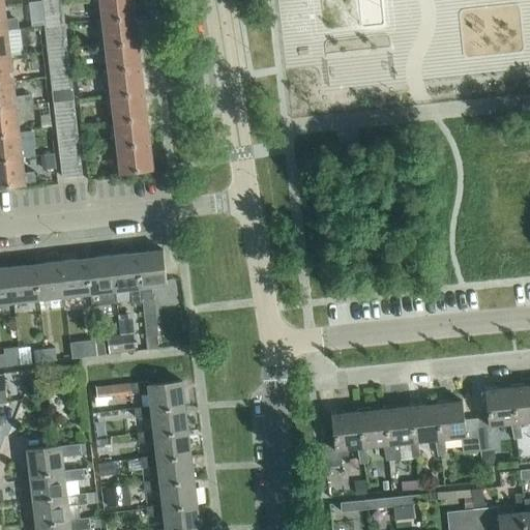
[(63,12),(62,0),(41,3),(43,16),(63,12)]
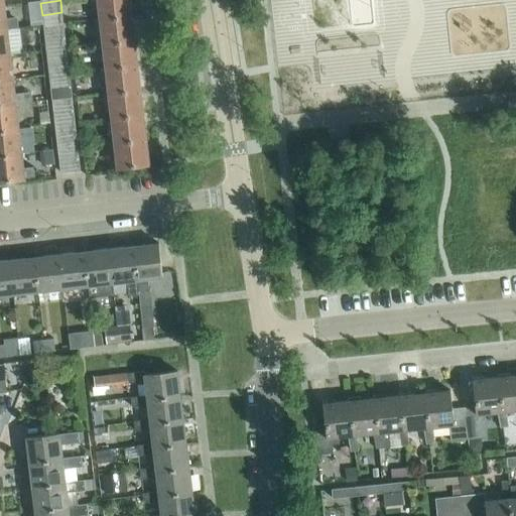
[(132,15),(129,0),(97,0),(99,18),(132,15)]
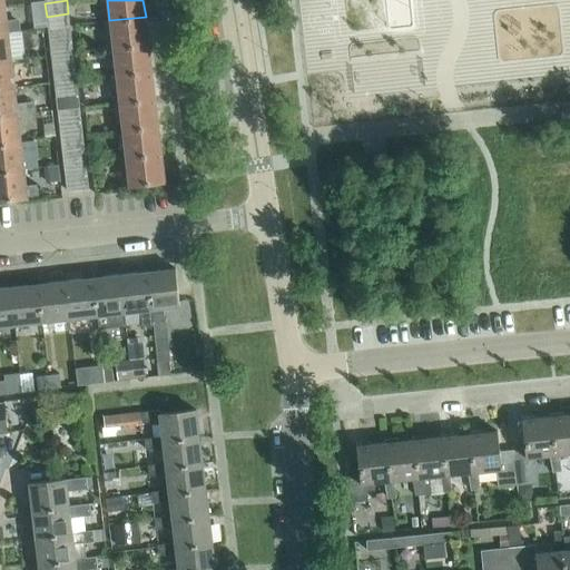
[(70,27),(68,13),(47,17),(48,30),(70,27)]
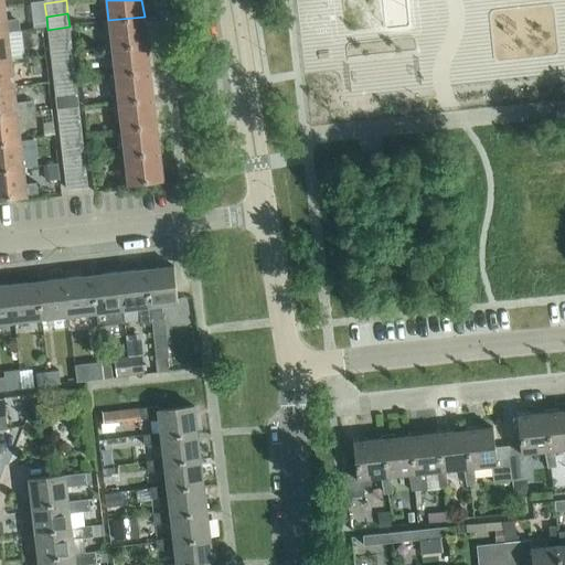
[(147,43),(145,17),(108,20),(112,48),(147,43)]
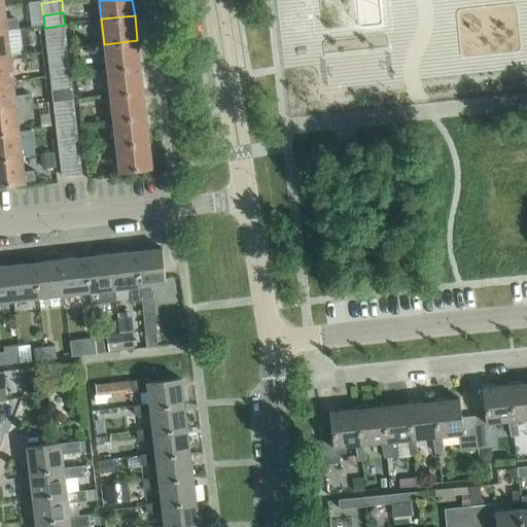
[(66,37),(65,25),(44,28),(45,40),(66,37)]
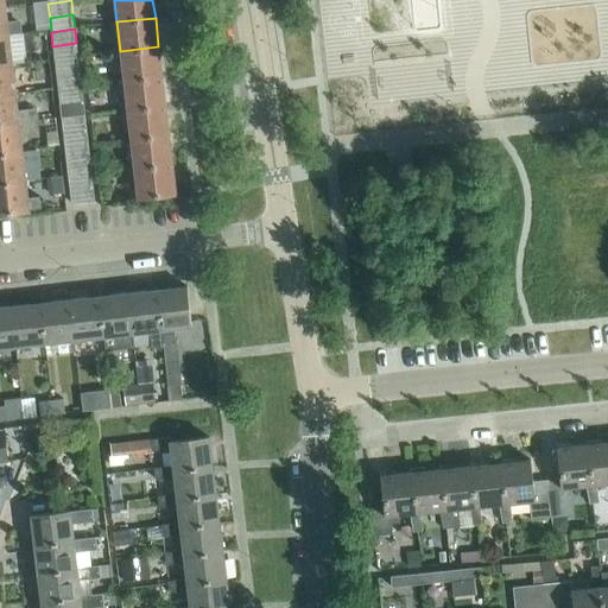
[(0,64),(12,64),(8,35),(0,35),(0,64)]
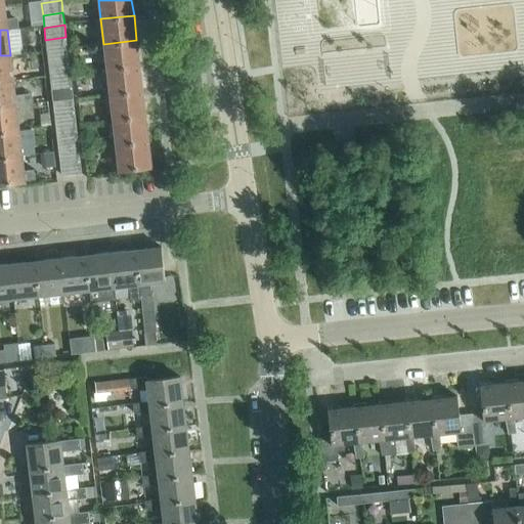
[(68,49),(66,37),(45,40),(47,52),(68,49)]
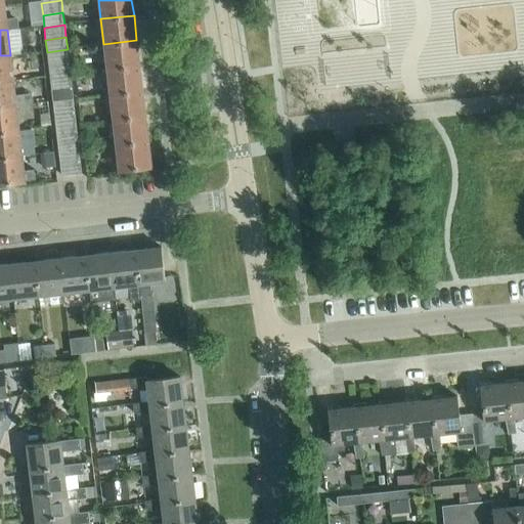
[(139,66),(136,40),(103,44),(106,70),(139,66)]
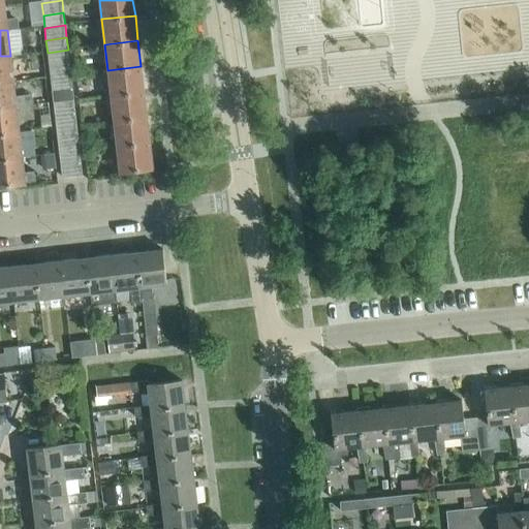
[(69,62),(68,50),(48,53),(49,65),(69,62)]
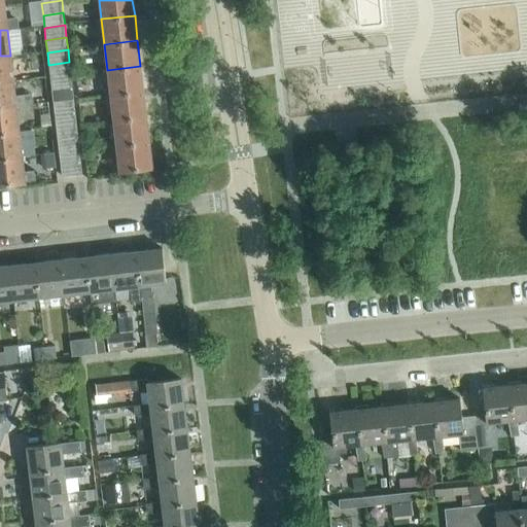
[(0,81),(13,80),(10,56),(0,56),(0,81)]
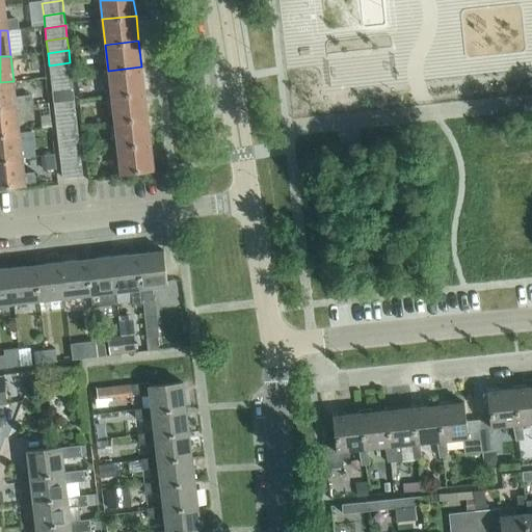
[(71,75),(70,62),(49,65),(51,78),(71,75)]
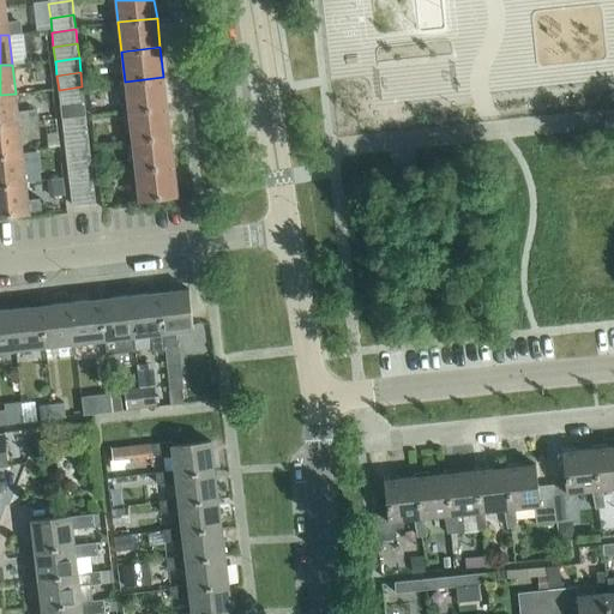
[(167,106),(163,77),(125,82),(128,110),(167,106)]
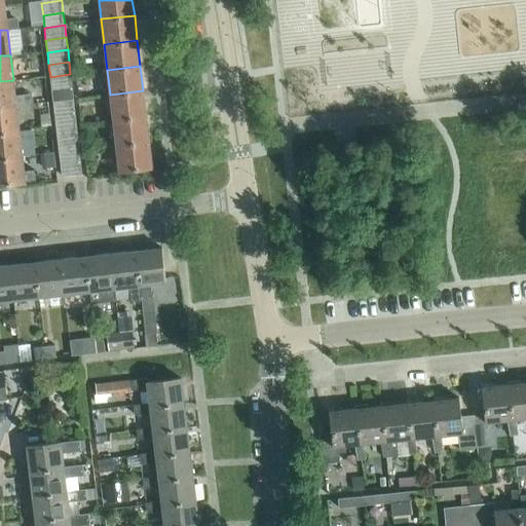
[(72,86),(70,74),(50,77),(51,89),(72,86)]
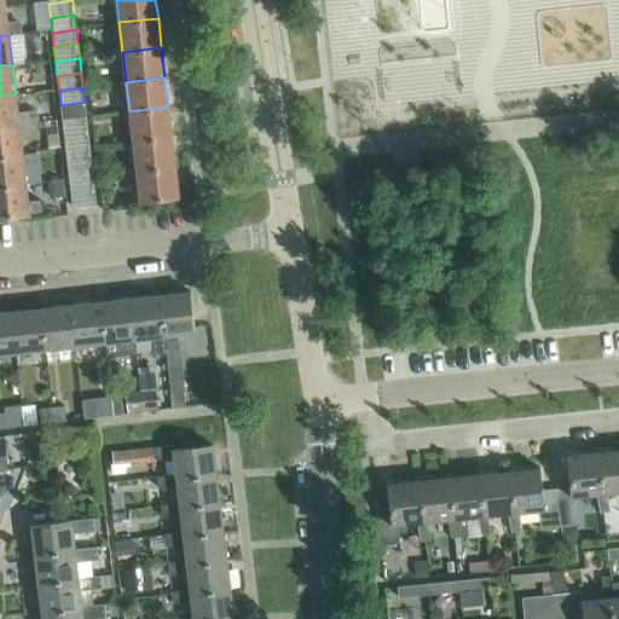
[(17,111),(16,94),(0,96),(0,126),(19,123),(19,125),(39,122),(38,110),(17,111)]
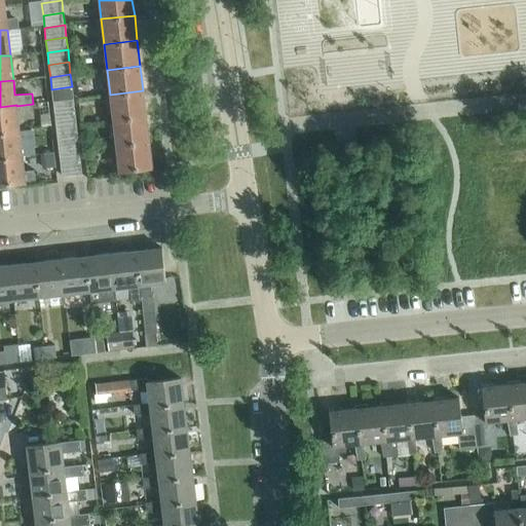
[(73,99),(72,86),(51,89),(52,102),(73,99)]
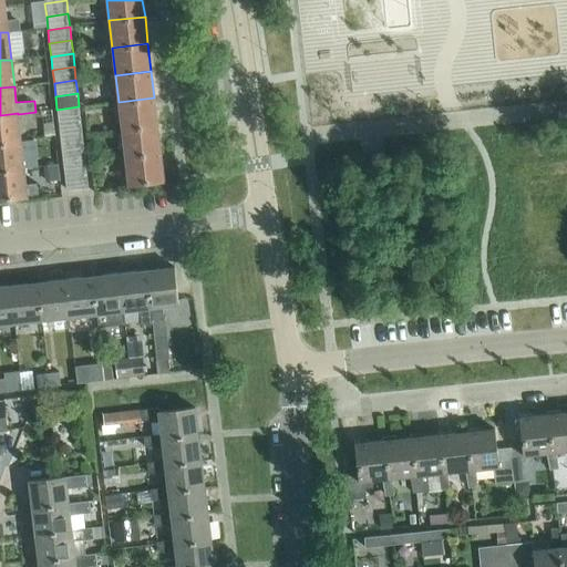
[(157,125),(154,98),(119,102),(122,130),(157,125)]
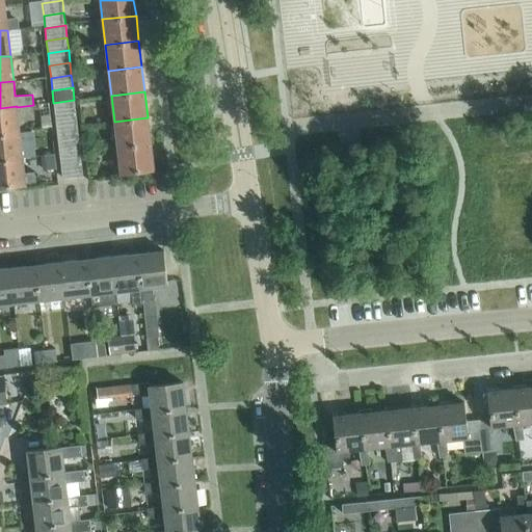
[(76,112),(74,100),(53,103),(55,114),(76,112)]
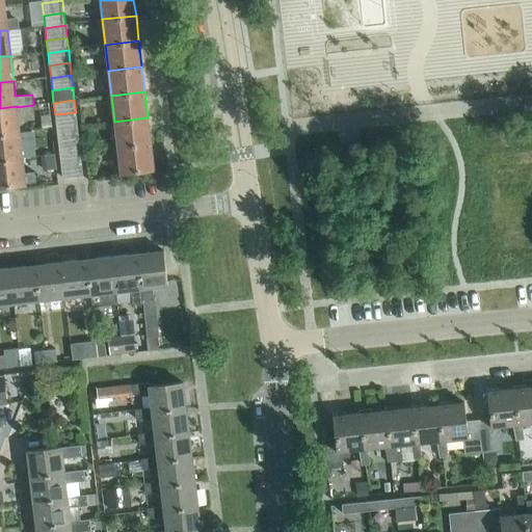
[(51,128),(49,103),(40,104),(42,129),(51,128)]
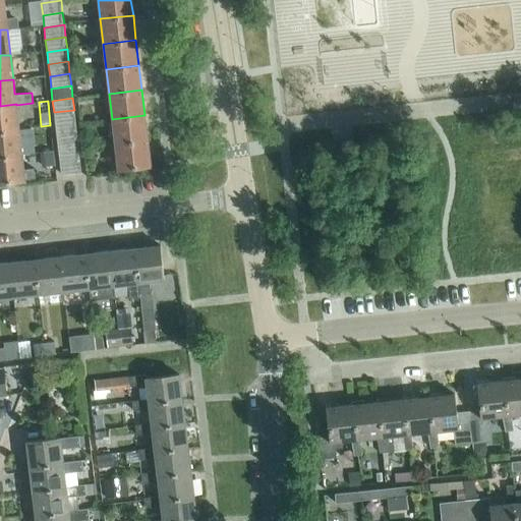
[(0,131),(18,129),(16,105),(16,104),(0,106),(0,131)]
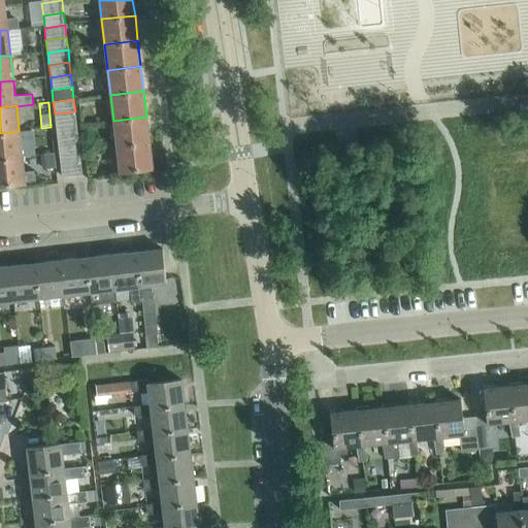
[(76,125),(75,111),(55,113),(56,127),(76,125)]
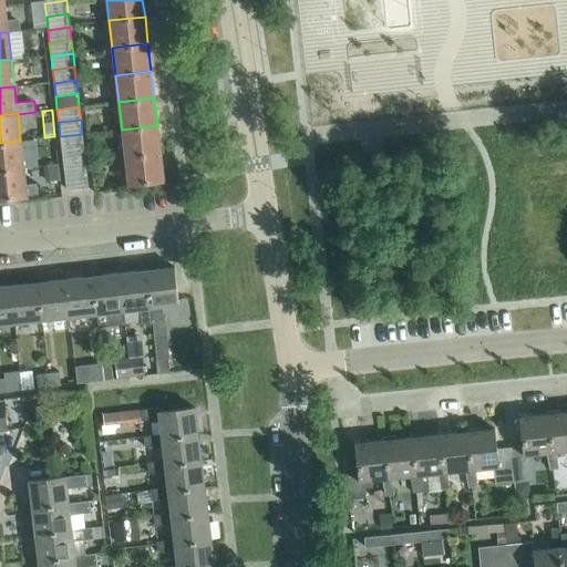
[(161,153),(157,125),(122,130),(125,157),(161,153)]
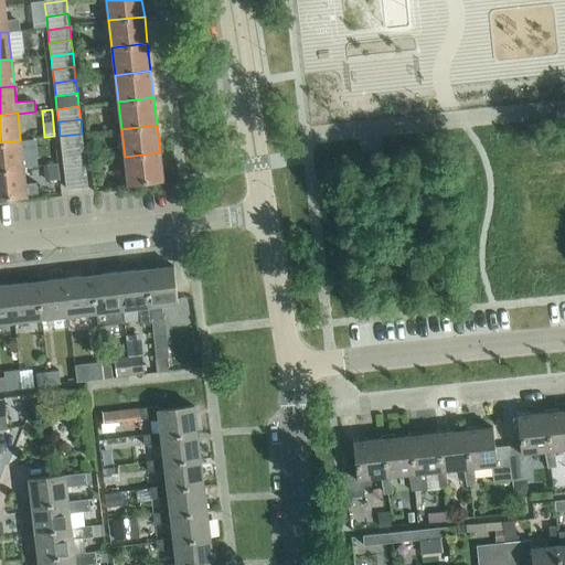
[(83,146),(82,134),(60,136),(62,148),(83,146)]
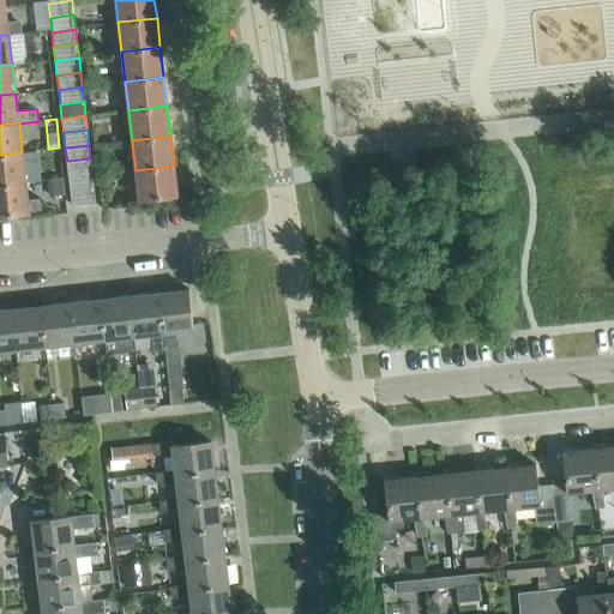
[(0,184),(25,181),(22,152),(0,155),(0,184)]
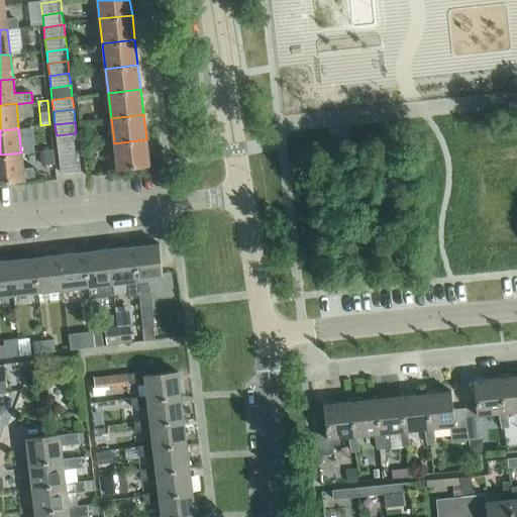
[(78,147),(76,133),(57,135),(58,149),(78,147)]
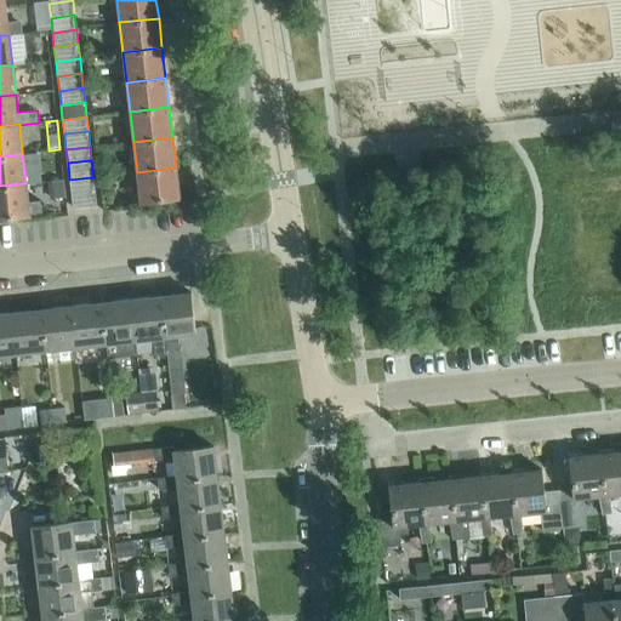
[(180,197),(176,167),(137,172),(141,201),(180,197)]
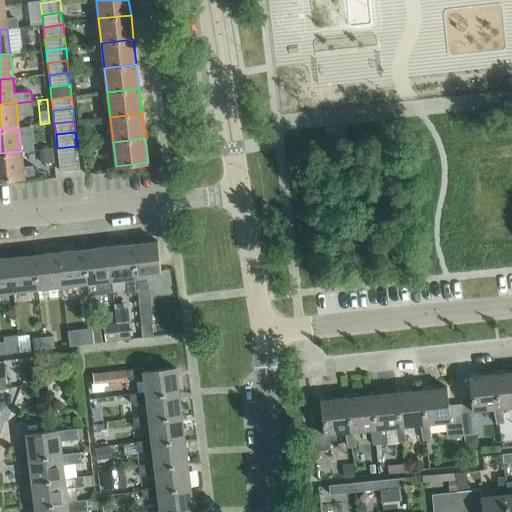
[(390,147),(397,145),(396,138),(389,139),(390,147)]
